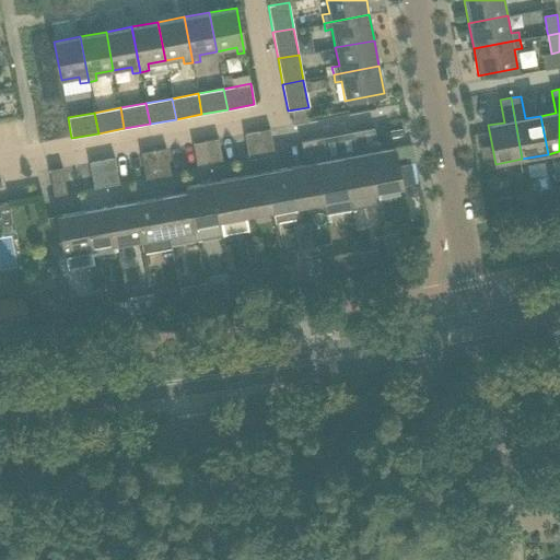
[(397,164),(394,147),(377,150),(374,128),(363,130),(374,190),(401,186),(401,185),(415,182),(410,162),(397,164)]
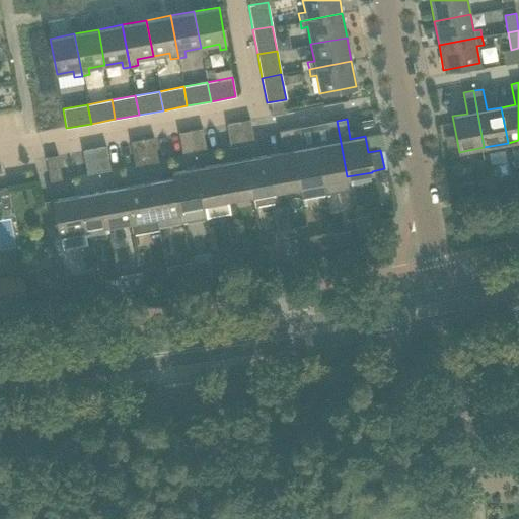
[(254,143),(249,120),(238,122),(242,146),(254,143)]
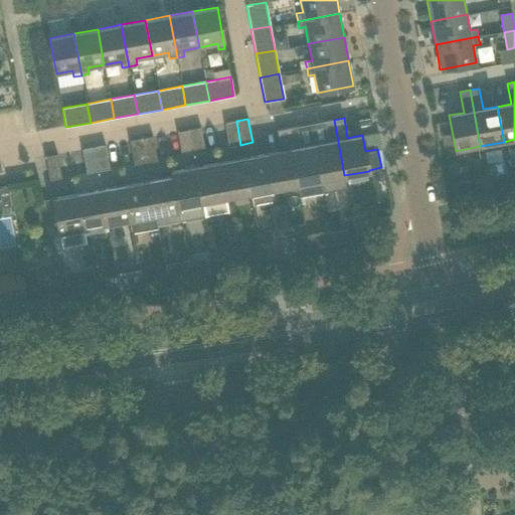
[(344,175),(334,120),(324,121),(328,142),(314,144),(323,193),(347,188),(344,175)]
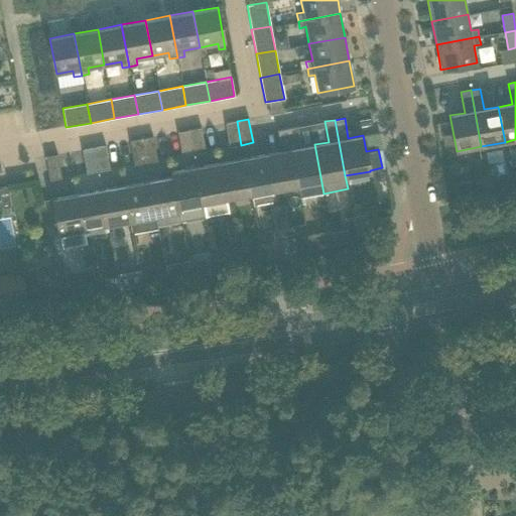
[(241,145),(237,121),(225,123),(229,147),(241,145)]
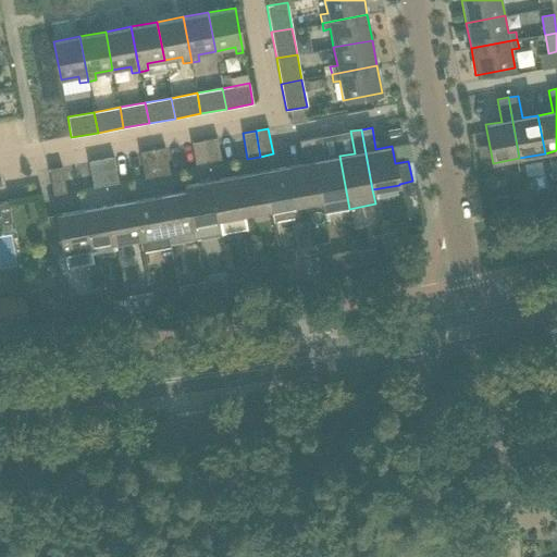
[(349,209),(339,156),(324,159),(321,136),(310,138),(321,199),(324,213),(349,209)]
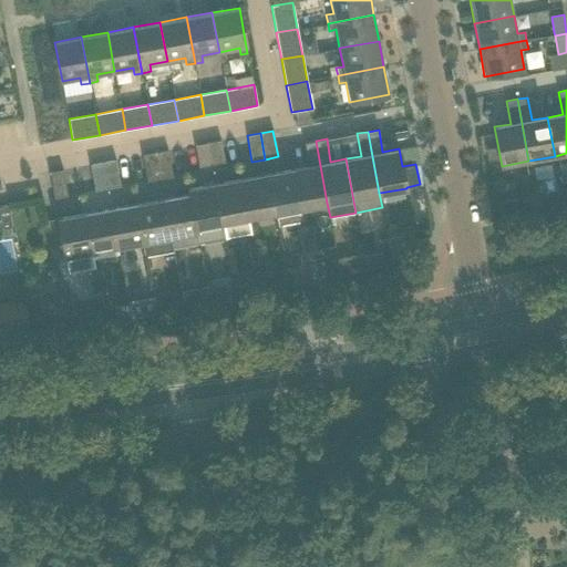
[(226,166),(220,141),(208,143),(213,169),(226,166)]
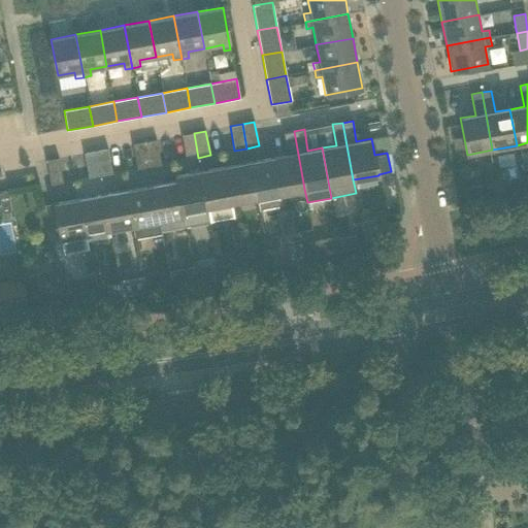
[(304,189),(294,131),(284,133),(288,154),(272,157),(279,194),(304,189)]
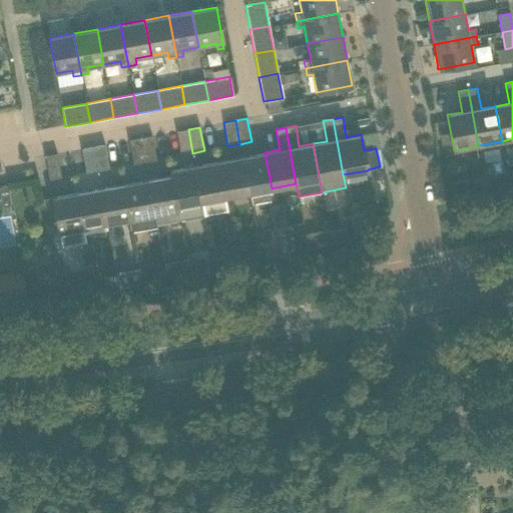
[(192,153),(188,129),(176,131),(180,155),(192,153)]
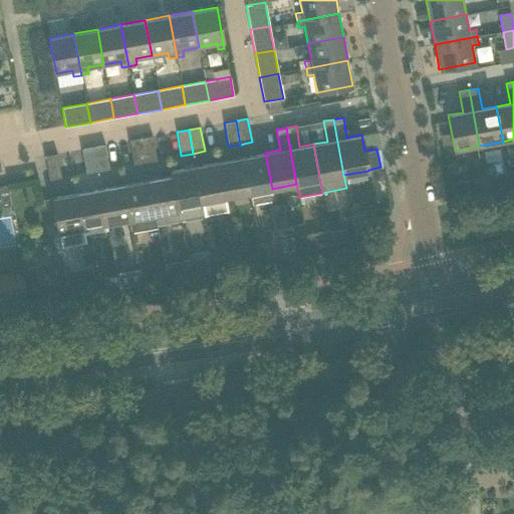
[(157,160),(152,137),(141,139),(145,162),(157,160)]
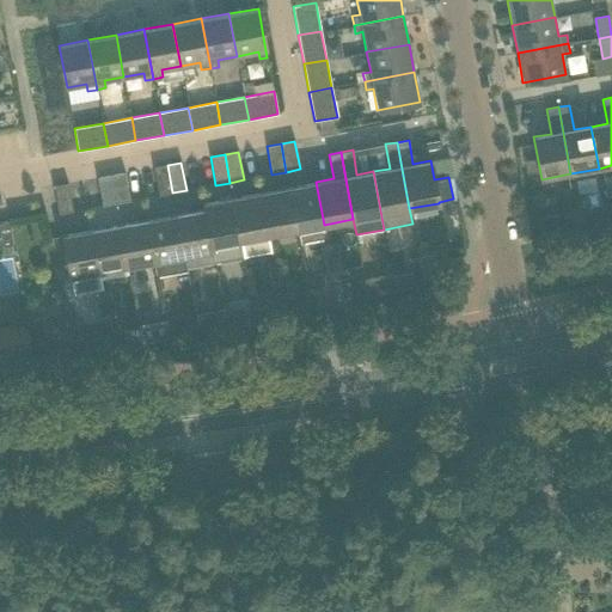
[(172,193),(167,165),(153,167),(159,195),(172,193)]
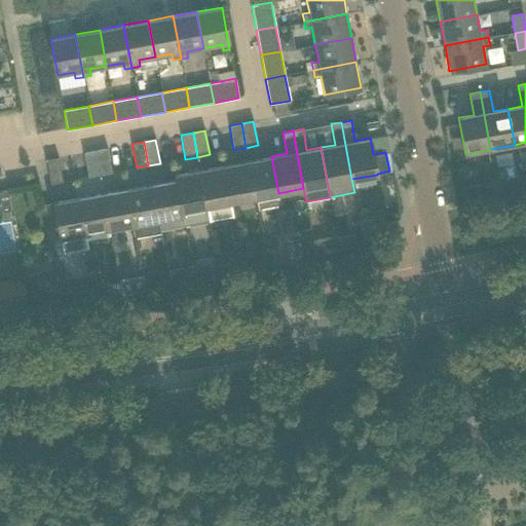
[(112,173),(107,148),(96,150),(100,175),(112,173)]
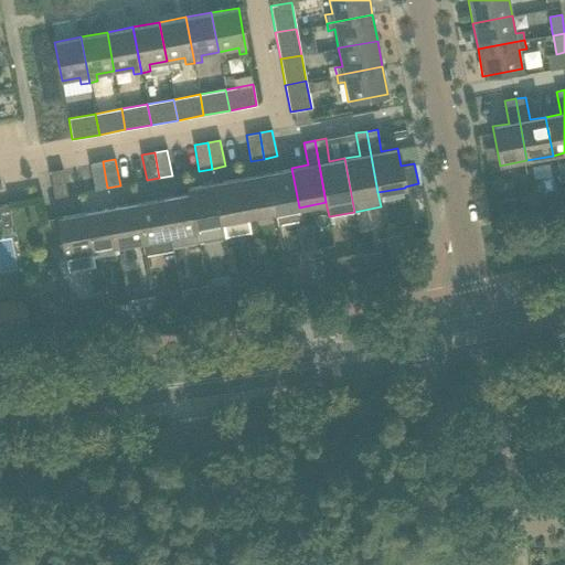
[(107,188),(103,161),(89,164),(94,190),(107,188)]
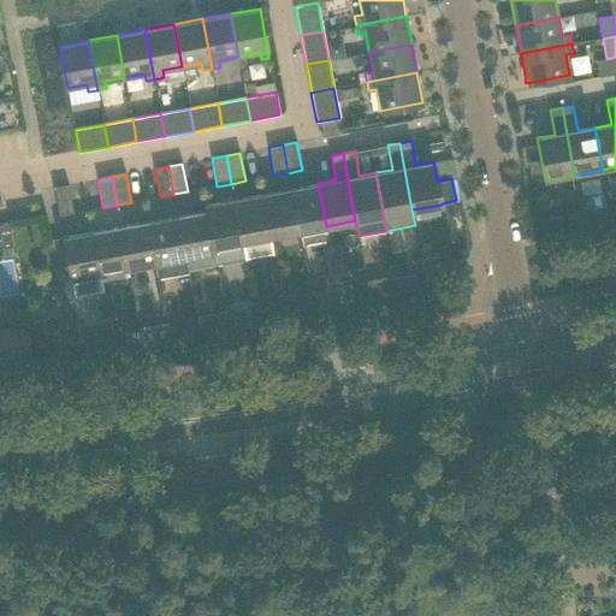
[(326,226),(318,183),(290,188),(297,231),(301,247),(329,241),(326,226)]
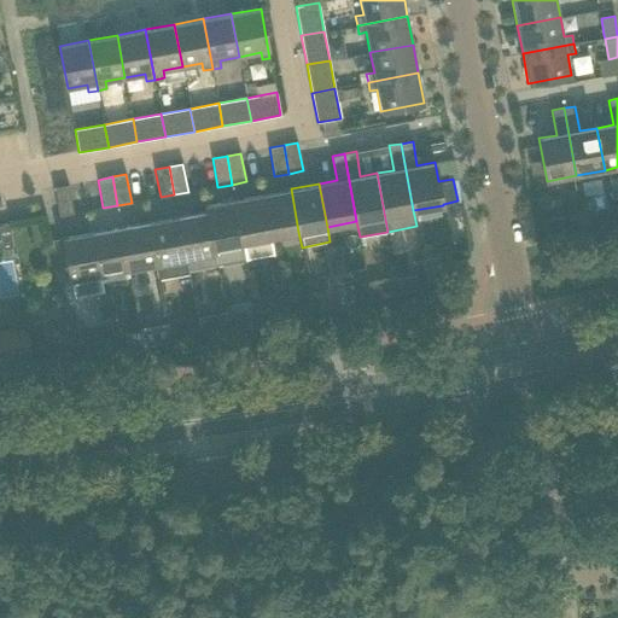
[(74,214),(69,185),(54,187),(59,216),(74,214)]
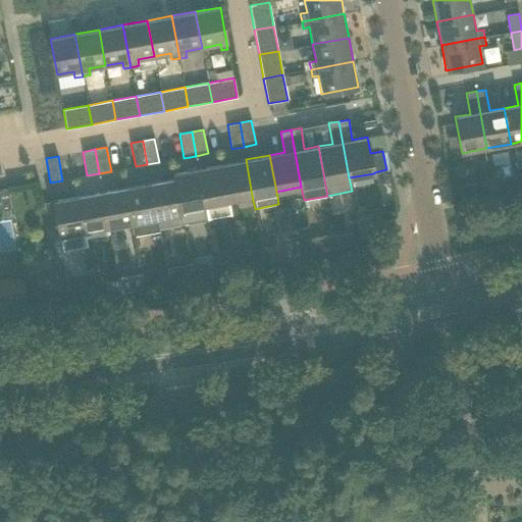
[(252,196),(246,159),(221,164),(228,200),(252,196)]
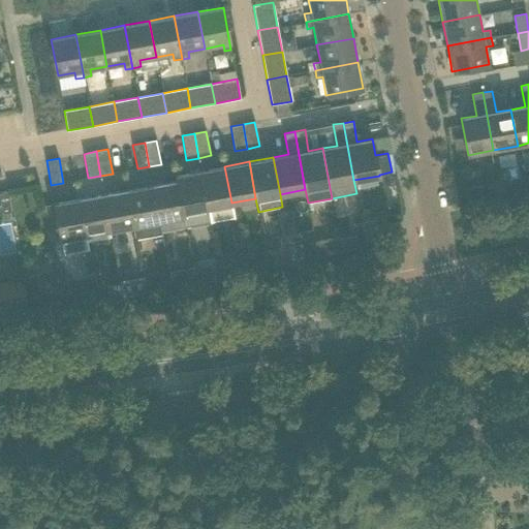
[(231,203),(224,166),(199,170),(210,222),(234,218),(231,203)]
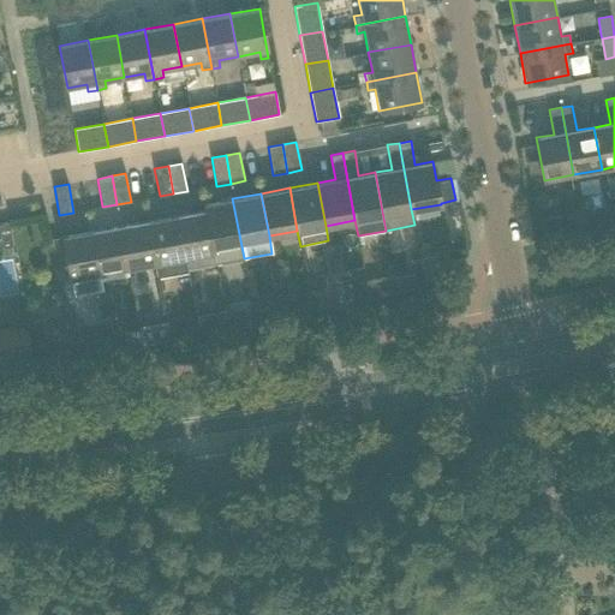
[(244,258),(232,198),(204,204),(206,210),(215,264),(244,260),(244,258)]
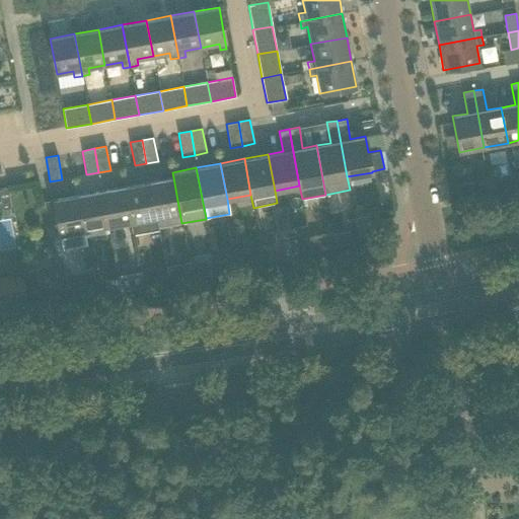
[(181,223),(173,177),(149,182),(157,227),(181,223)]
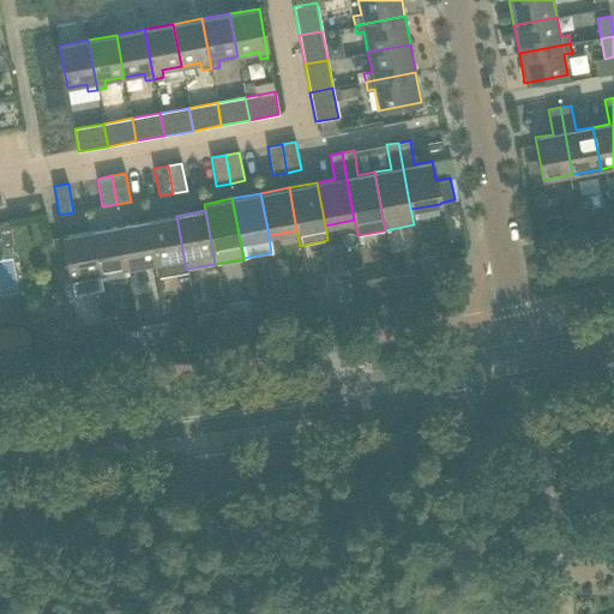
[(186,269),(176,216),(149,221),(156,263),(160,277),(187,271),(186,269)]
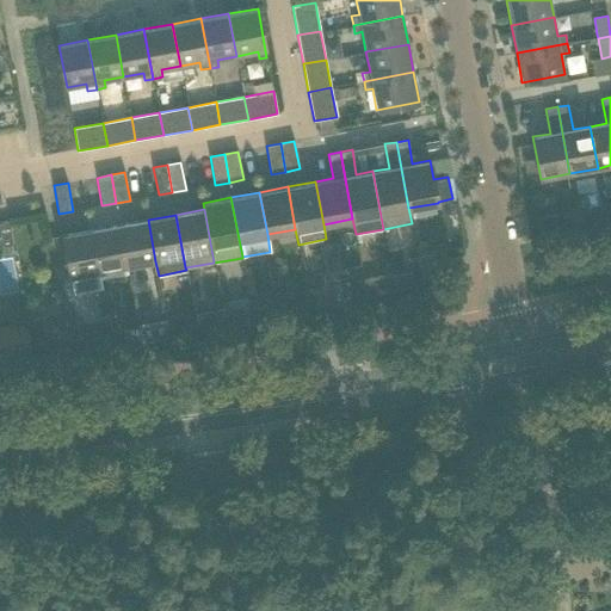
[(155,261),(148,220),(119,224),(127,266),(155,261)]
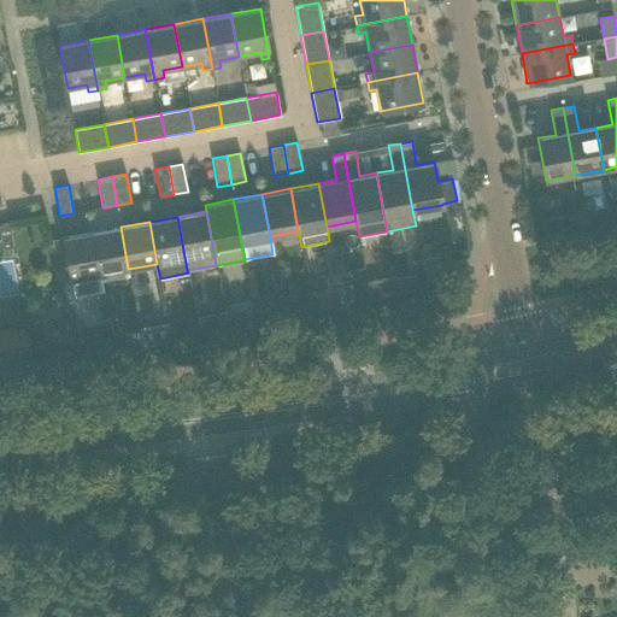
[(542,222),(533,223),(536,238),(548,235),(547,224),(542,222)]
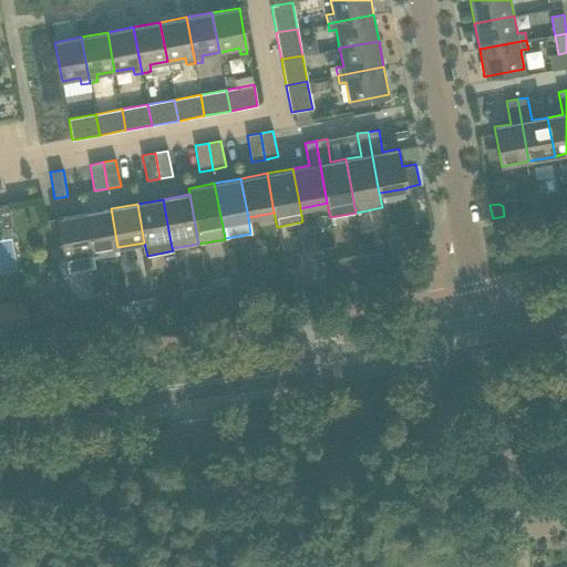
[(117,247),(111,208),(84,214),(92,253),(117,247)]
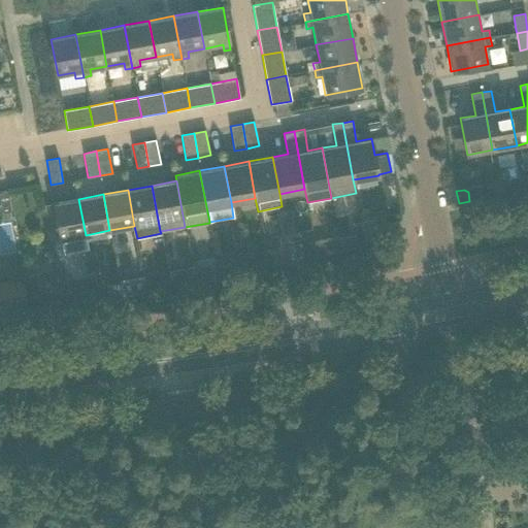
[(9,198),(0,199),(3,211),(11,210),(9,198)]
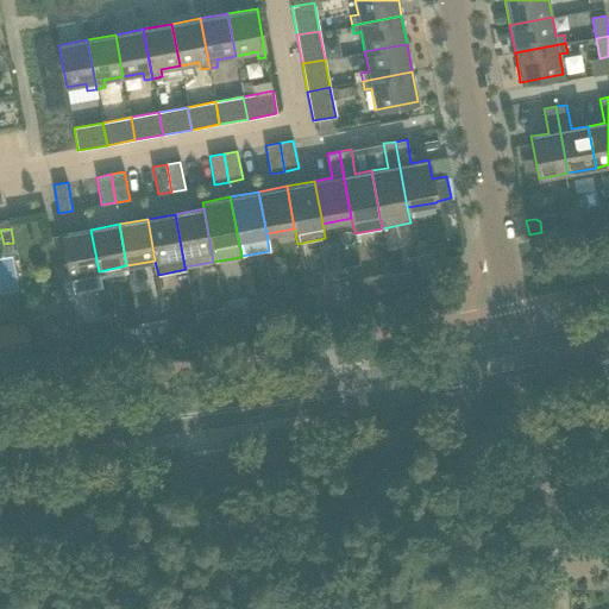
[(99,271),(90,230),(62,234),(70,276),(74,293),(102,288),(99,271)]
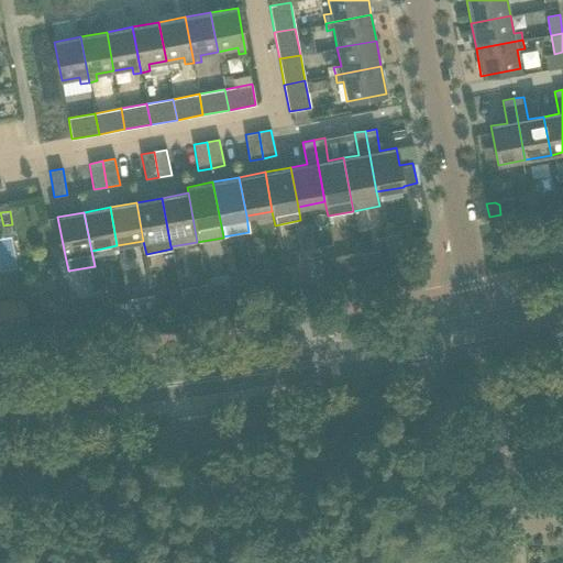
[(335,257),(338,272),(363,267),(361,253),(335,257)]
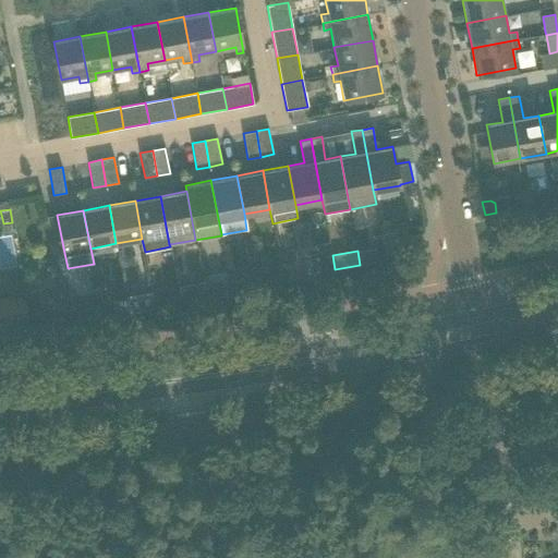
[(230,276),(232,289),(257,283),(255,270),(230,276)]
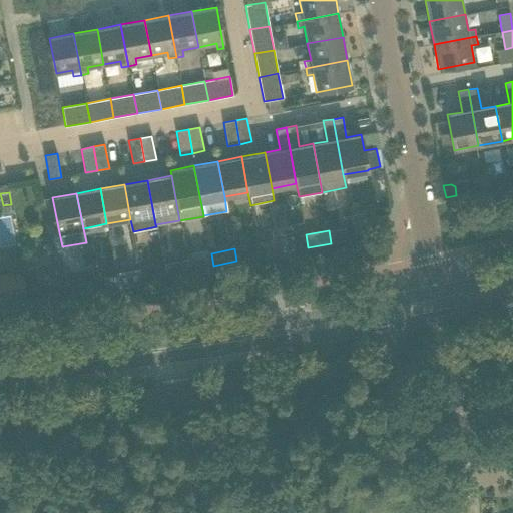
[(176,276),(173,262),(163,264),(165,278),(176,276)]
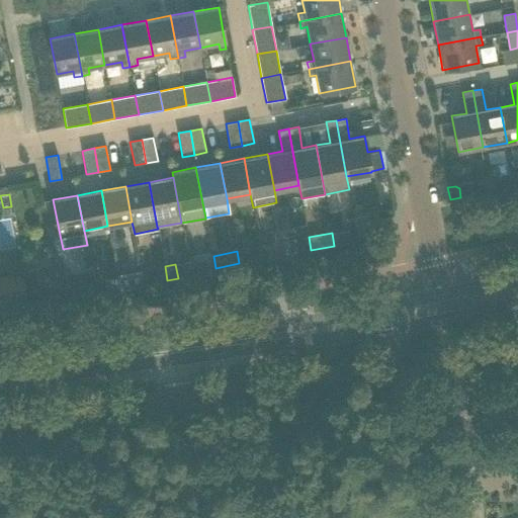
[(52,283),(44,272),(27,282),(29,295),(52,283)]
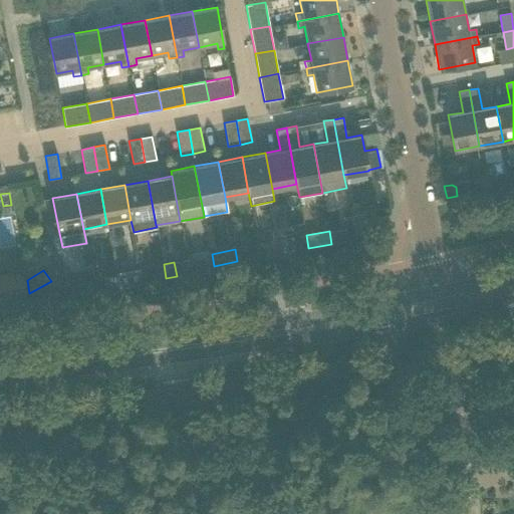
[(116,276),(103,278),(106,291),(119,289),(116,276)]
